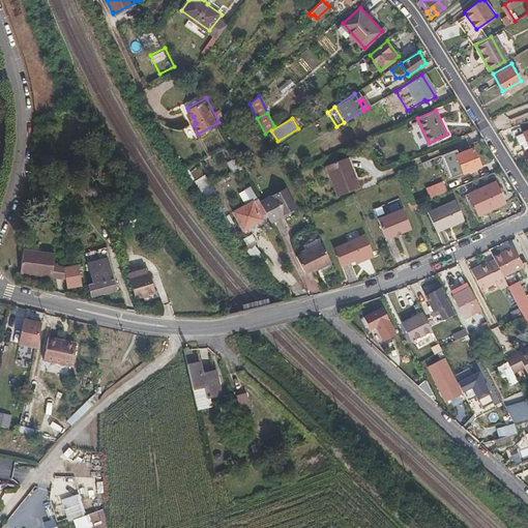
[(517,138),(523,151),(527,149),(527,144),(523,135),(517,138)]
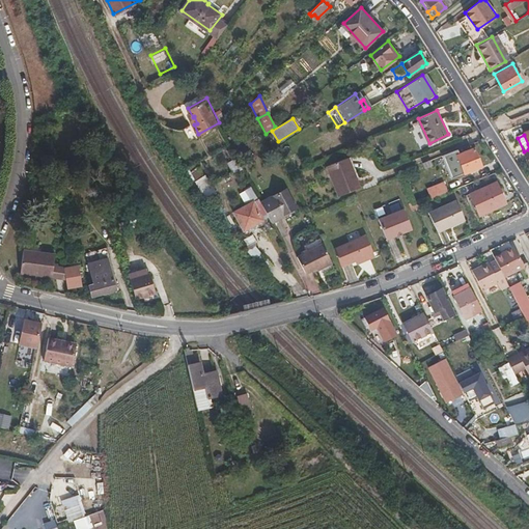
[(461,155),(468,172),(484,166),(477,148),(461,155)]
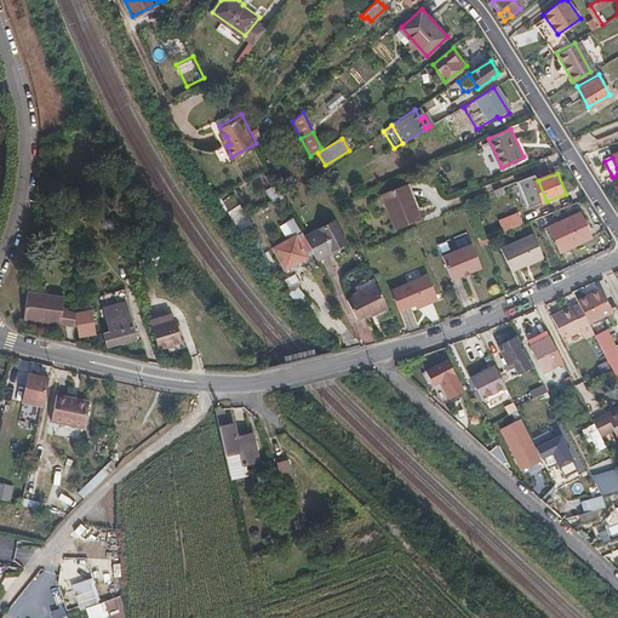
[(499,200),(516,193),(513,183),(496,190),(499,200)]
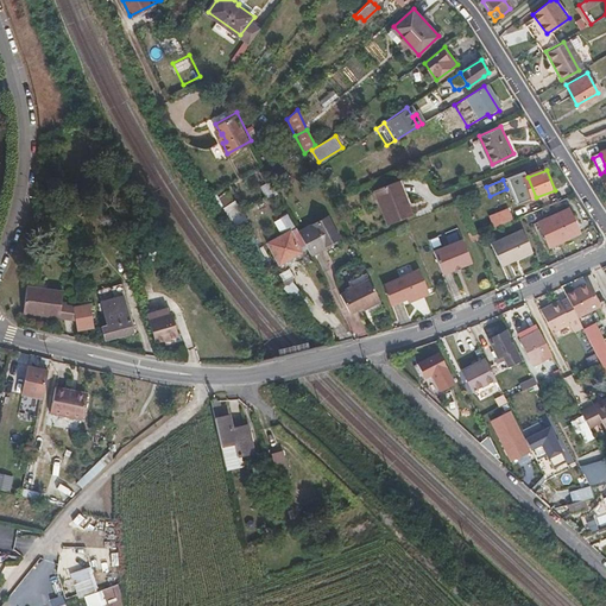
[(412,215),(399,182),(373,191),(386,226),(412,215)]
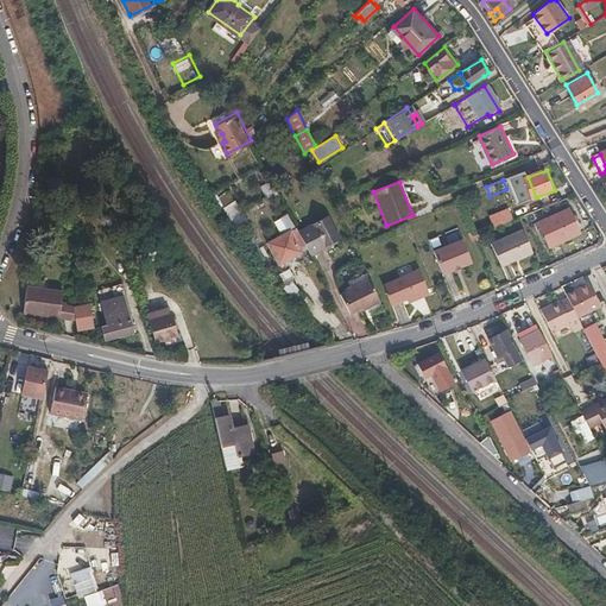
[(247,222),(235,202),(227,208),(240,226),(247,222)]
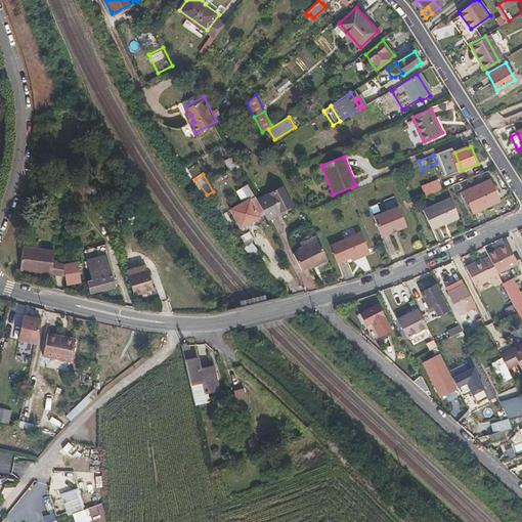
[(458,183),(453,175),(444,179),(447,187),(458,183)]
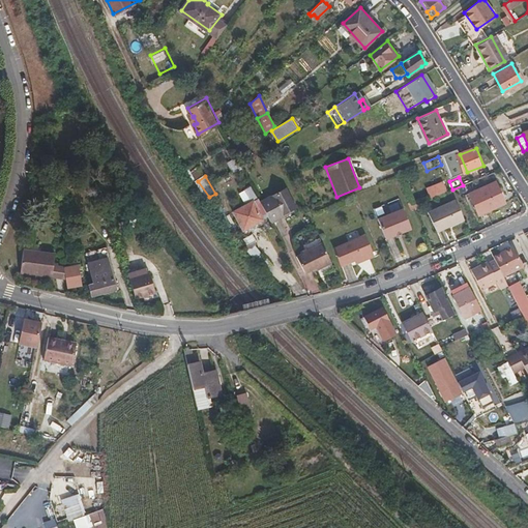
[(452,189),(449,181),(434,187),(437,196),(452,189)]
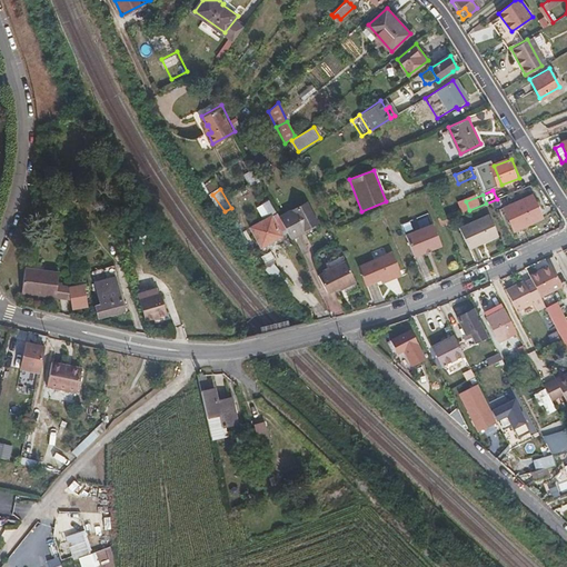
[(504,208),(514,231),(543,219),(531,196),(504,208)]
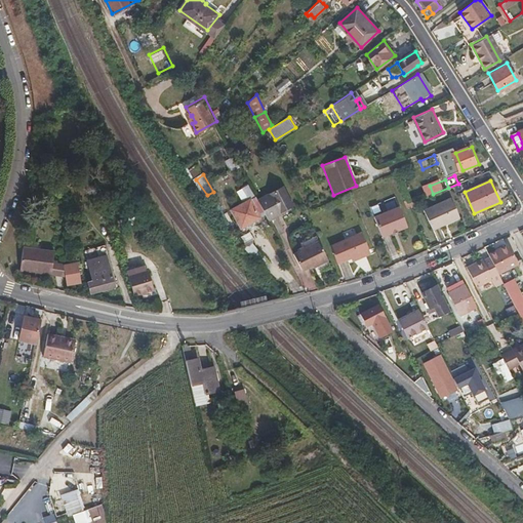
[(249,188),(239,194),(243,202),(254,196),(249,188)]
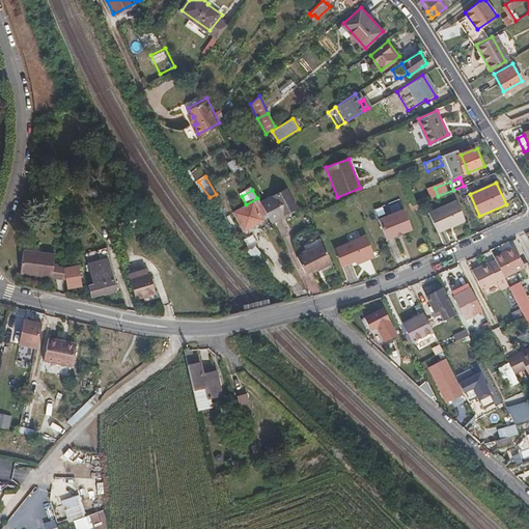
[(296,209),(287,191),(261,203),(269,218),(272,223),(281,219),(280,217),(296,209)]
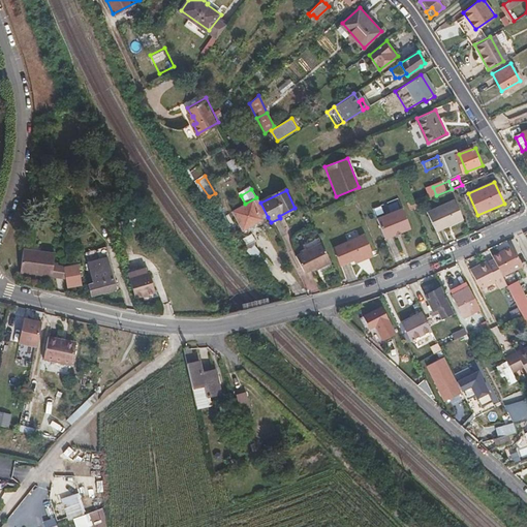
[(260,203),(258,199),(253,203),(261,220),(268,217),(260,203)]
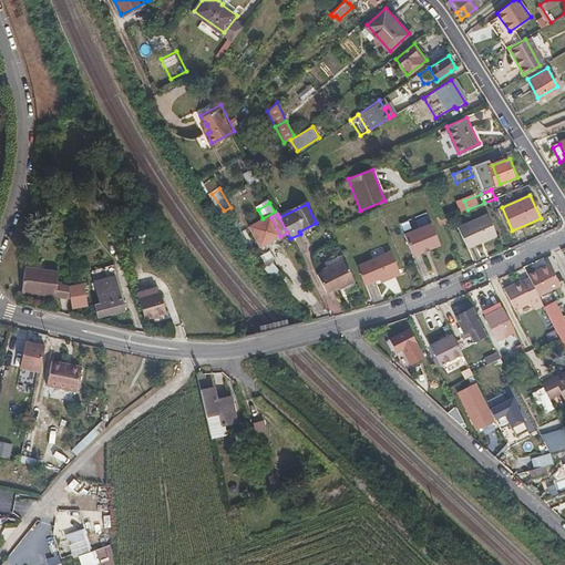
[(489,214),(459,227),(468,248),(497,235),(489,214)]
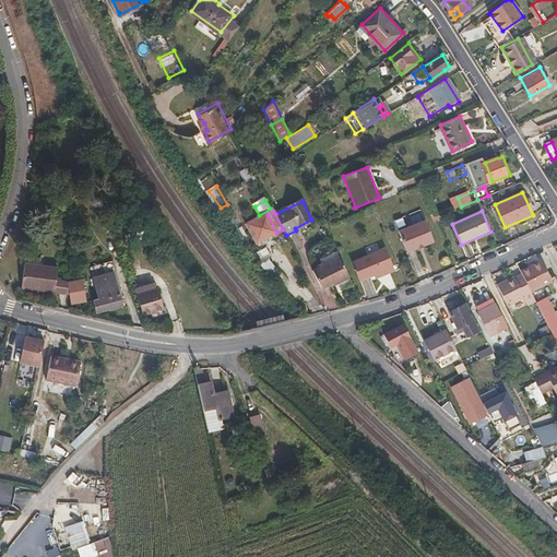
[(276,233),(268,214),(267,213),(246,224),(257,244),(276,233)]
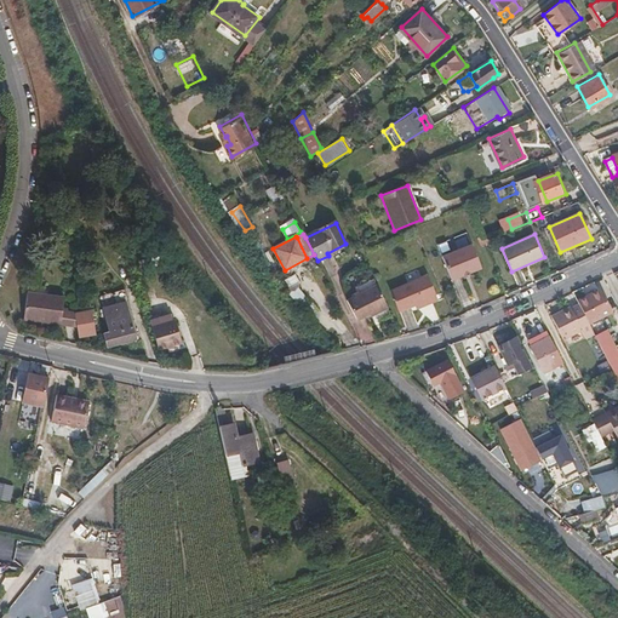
[(482,267),(471,244),(442,257),(452,280),(463,275),(471,272),(482,267)]
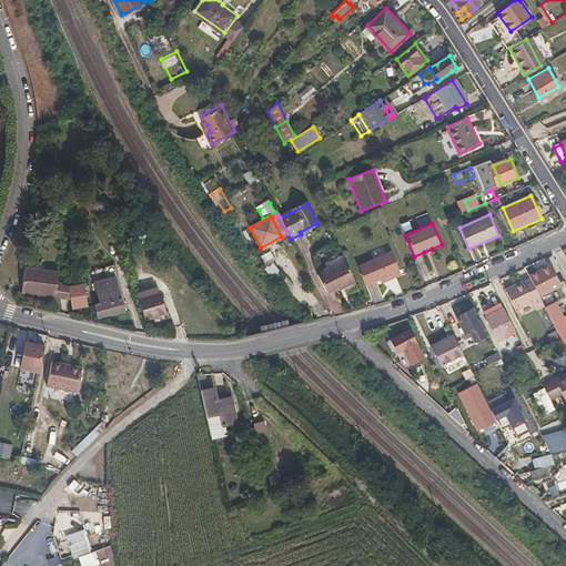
[(401,271),(393,252),(361,266),(369,285),(401,271)]
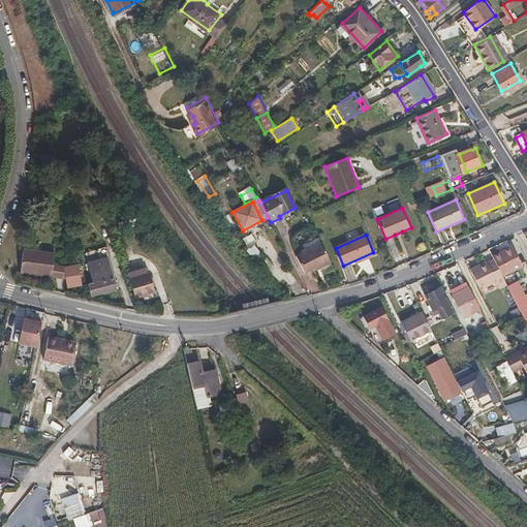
[(86,249),(85,236),(73,238),(73,240),(75,249),(76,251),(86,249)]
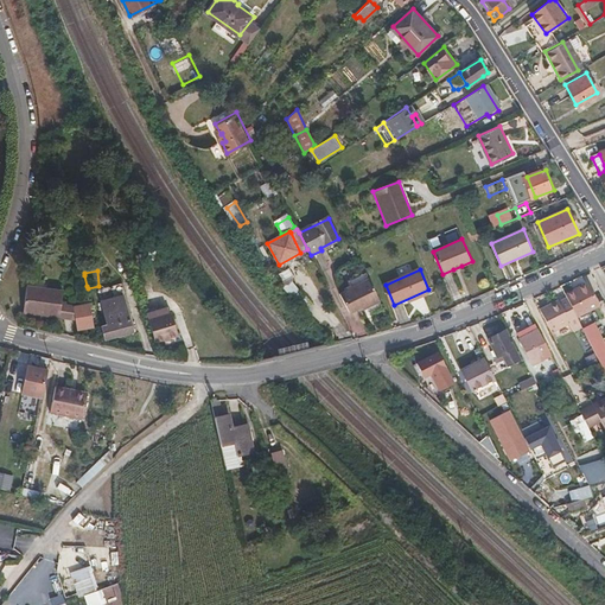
[(354,290),(371,280),(368,273),(350,282),(354,290)]
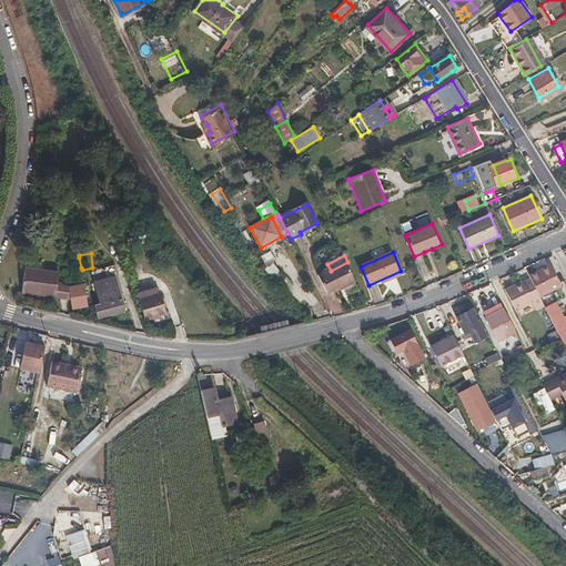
[(81,268),(79,258),(71,259),(72,269),(81,268)]
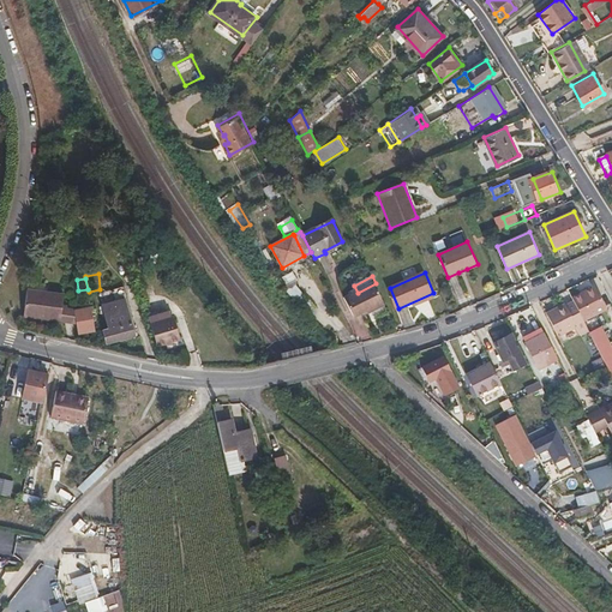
[(124,292),(121,282),(107,285),(109,295),(124,292)]
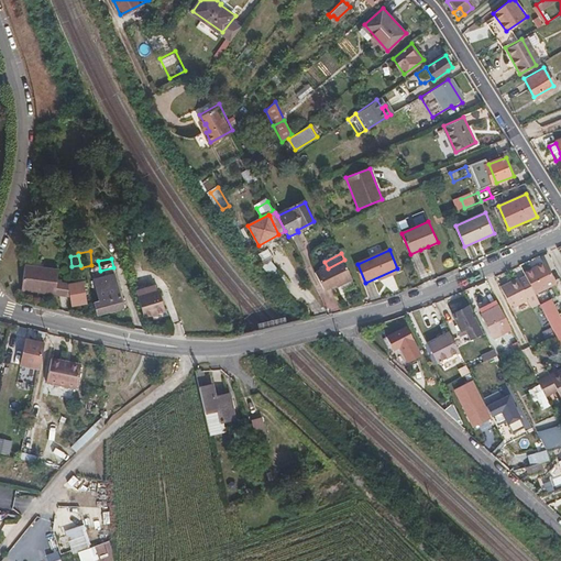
[(355,279),(344,260),(328,268),(318,273),(327,292),(339,286),(344,283),(344,285),(355,279)]
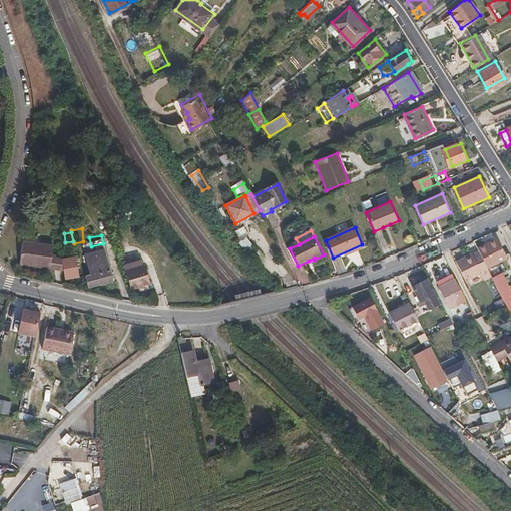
[(504,259),(496,240),(477,249),(479,252),(487,268),(504,259)]
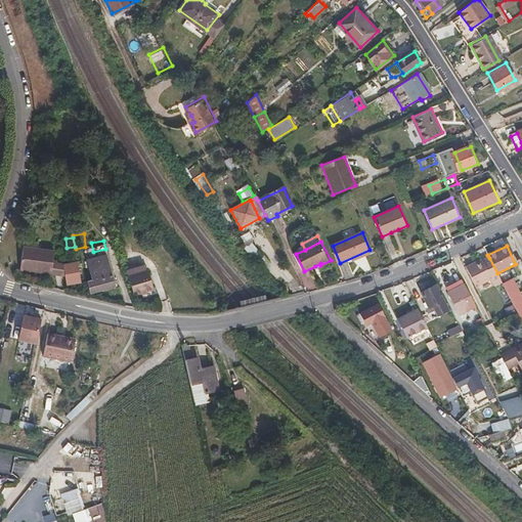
[(88,254),(87,247),(85,247),(76,249),(77,256),(88,254)]
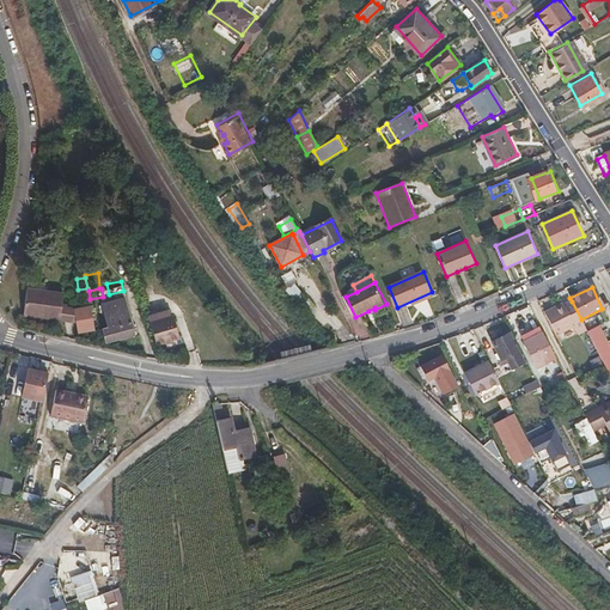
[(62,305),(63,318),(73,317),(74,325),(86,324),(81,302),(62,305)]
